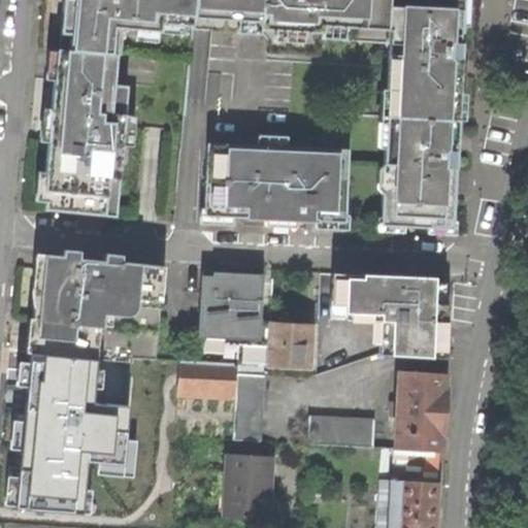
[(468,26),(469,0),(63,0),(59,52),(47,51),(46,66),(45,79),(55,80),(44,210),(104,216),(105,207),(111,207),(119,116),(124,116),(126,89),(112,88),(116,55),(121,55),(123,29),(161,32),(161,25),(193,27),(194,18),(237,21),(236,32),(259,34),(259,29),(274,30),(273,41),(303,43),(303,32),(321,33),(321,38),(390,43),(386,89),(382,89),(376,149),(382,149),(381,164),(380,169),(378,191),(382,192),(380,217),(376,217),(375,231),(403,233),(404,225),(428,227),(427,233),(455,235),(456,221),(451,221),(457,144),(459,120),(463,120),(465,94),(458,93),(460,65),(463,26),(468,26)]
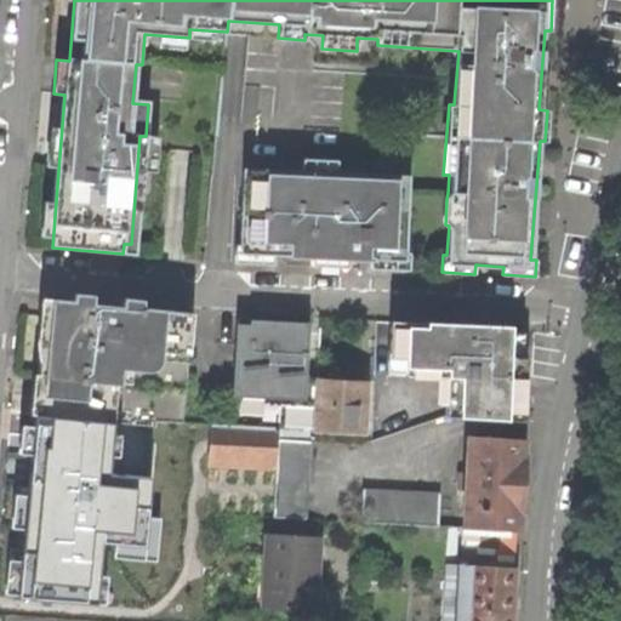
[(368,255),(405,256),(409,183),(371,181),(371,174),(298,171),(298,178),(241,176),(239,249),(290,251),(290,256),(314,257),(314,254),(323,254),(348,255),(348,258),(368,260),(368,255)]
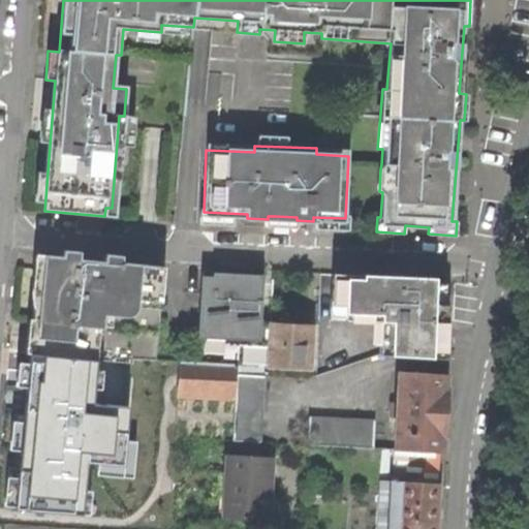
[(35,285),(33,309),(42,302),(44,270),(61,271),(62,256),(38,255),(35,285)]
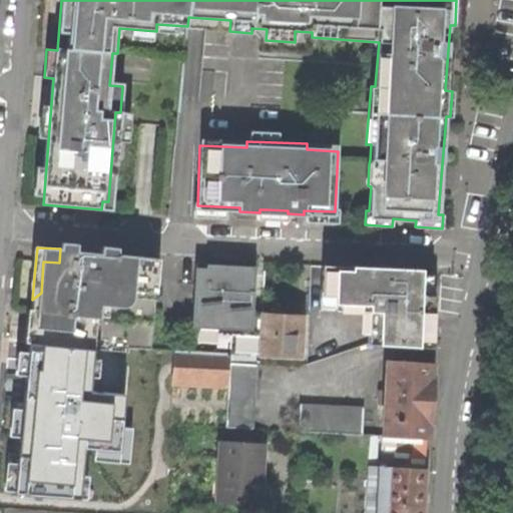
[(158,255),(60,248),(59,263),(43,262),(41,293),(32,300),(28,345),(37,346),(64,348),(97,350),(129,352),(129,349),(129,347),(151,349),(158,255)]
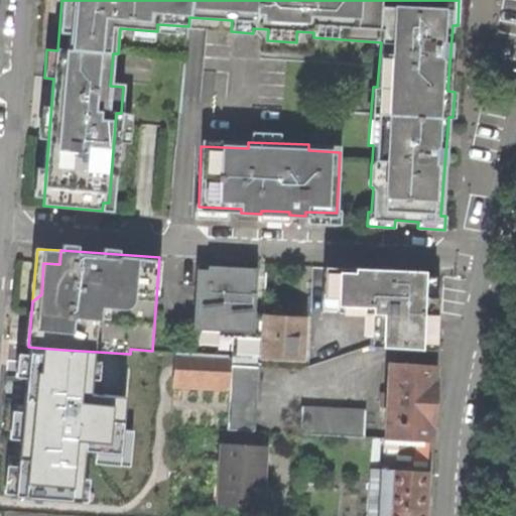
[(311,266),(307,367),(370,346),(435,350),(436,332),(371,329),(372,313),(437,316),(437,297),(423,296),(424,271),(373,269),(373,273),(324,271),(324,267),(311,266)]
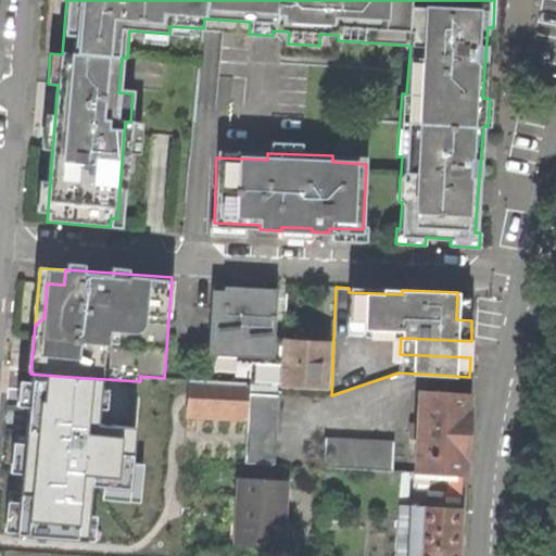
[(474,293),(457,292),(456,319),(471,320),(474,293)]
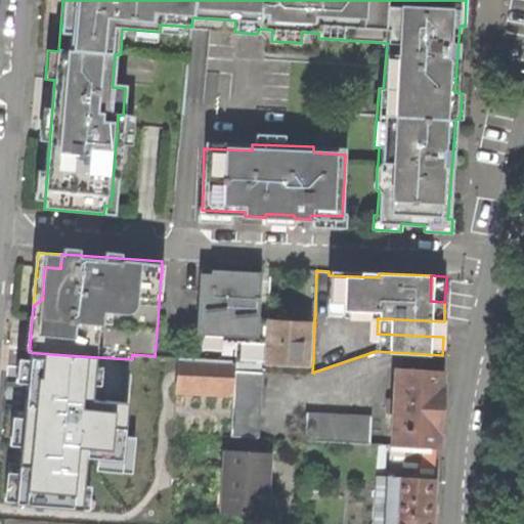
[(443,329),(444,321),(378,318),(377,334),(443,337),(443,329)]
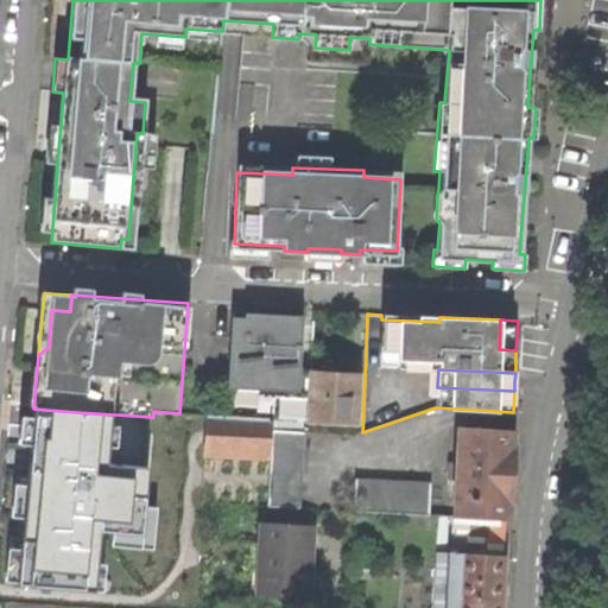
[(311,372),(309,419),(354,424),(355,399),(356,375),(311,372)]
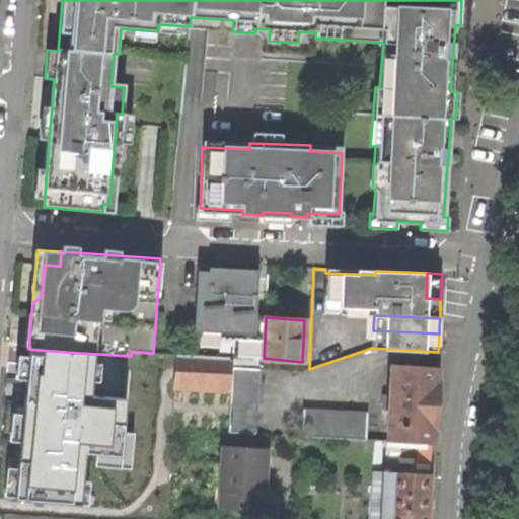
[(28,349),(8,348),(6,370),(0,460),(0,507),(141,517),(153,353),(131,351),(131,356),(98,354),(65,352),(38,350),(28,349)]
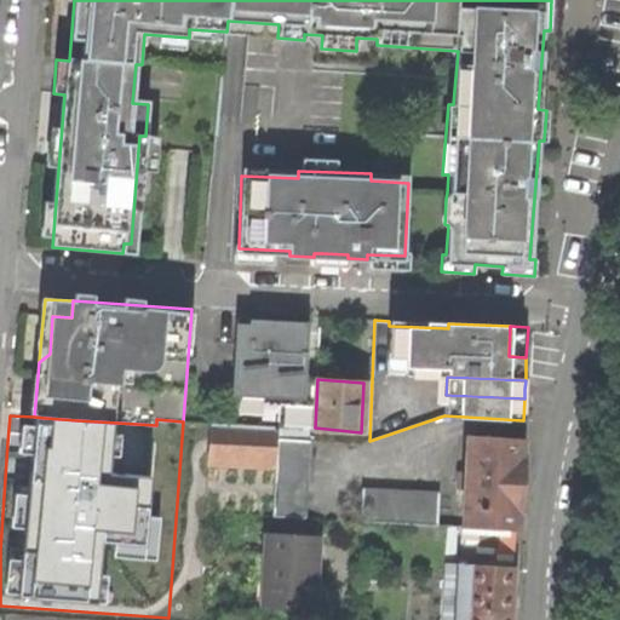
[(276,426),(211,423),(208,463),(275,465),(276,437),(276,426)]
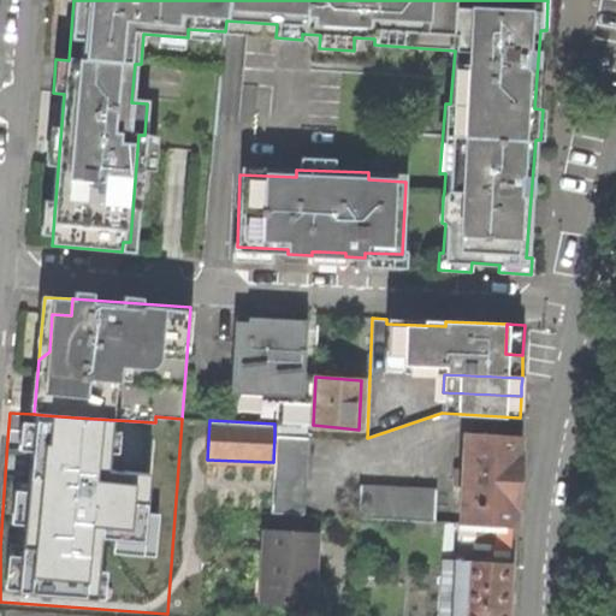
[(304,425),(274,424),(274,434),(304,437),(304,425)]
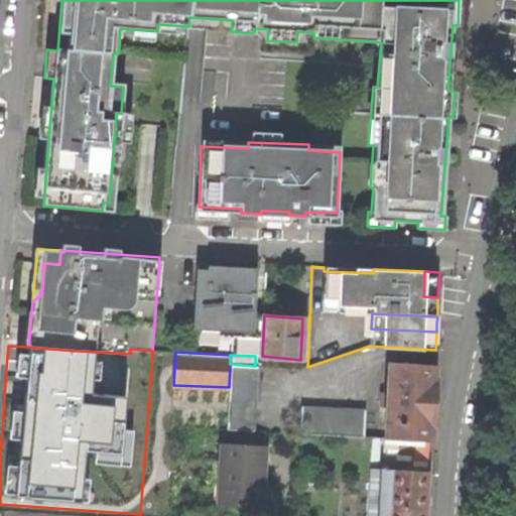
[(431,406),(433,365),(388,363),(385,438),(386,439),(429,441),(431,406)]
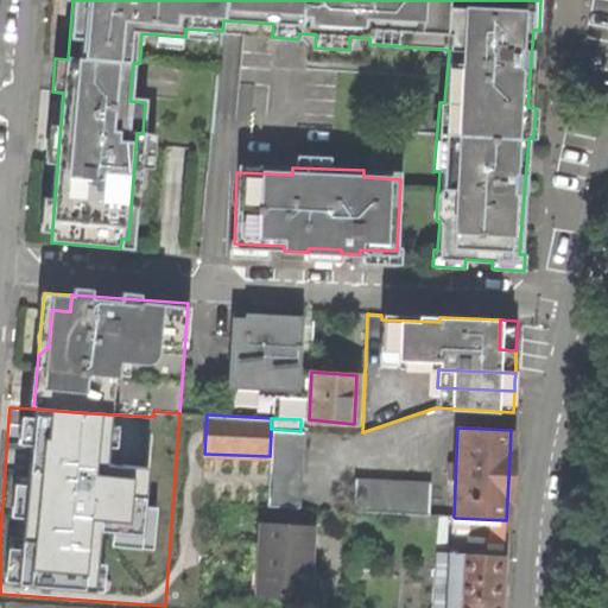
[(303,431),(301,431),(271,429),(270,456),(266,506),(299,508),(303,431)]
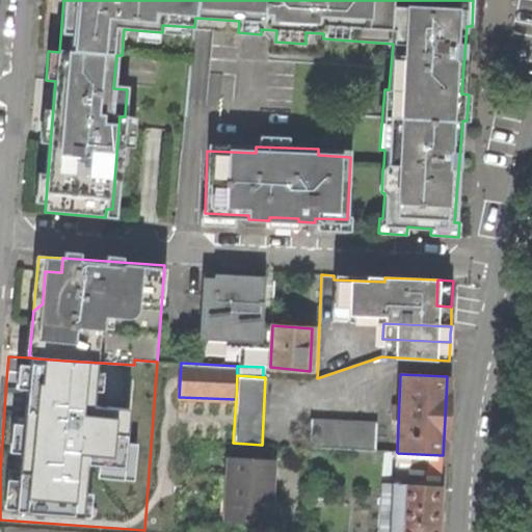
[(375,451),(377,422),(310,418),(309,447),(375,451)]
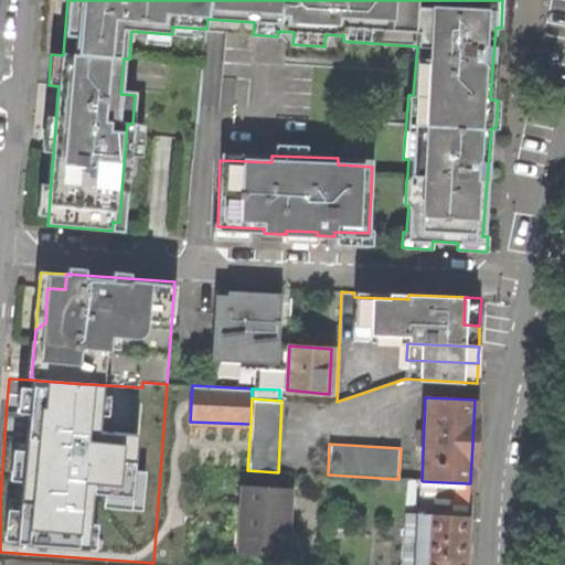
[(466,564),(467,555),(470,483),(423,481),(422,513),(405,512),(402,564),(466,564)]
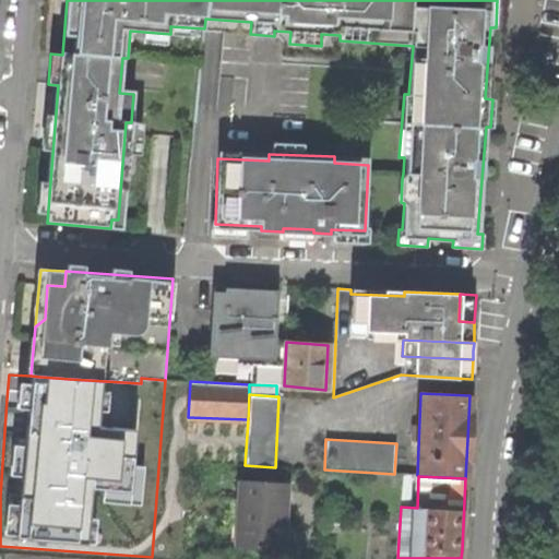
[(290,522),(284,522),(286,484),(239,480),(238,511),(237,525),(230,525),(229,542),(236,543),(236,548),(283,550),(283,548),(289,548),(290,522)]
